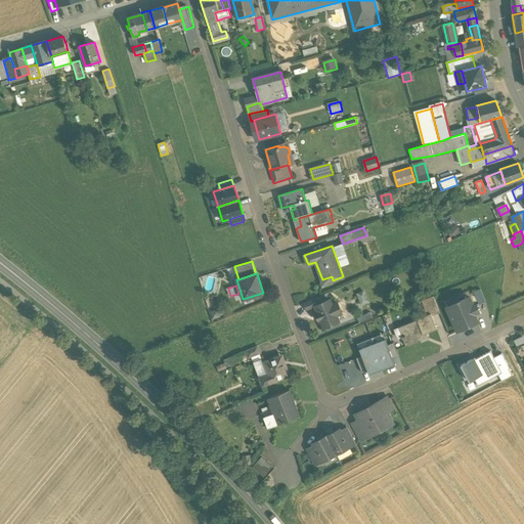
[(365,290),(357,293),(361,304),(369,301),(365,290)]
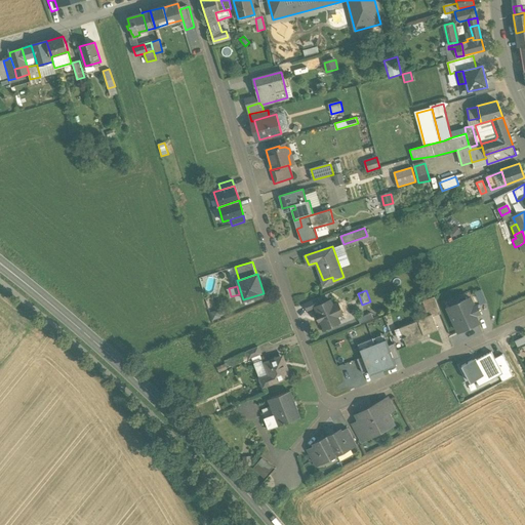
[(481,290),(475,293),(480,306),(486,303),(481,290)]
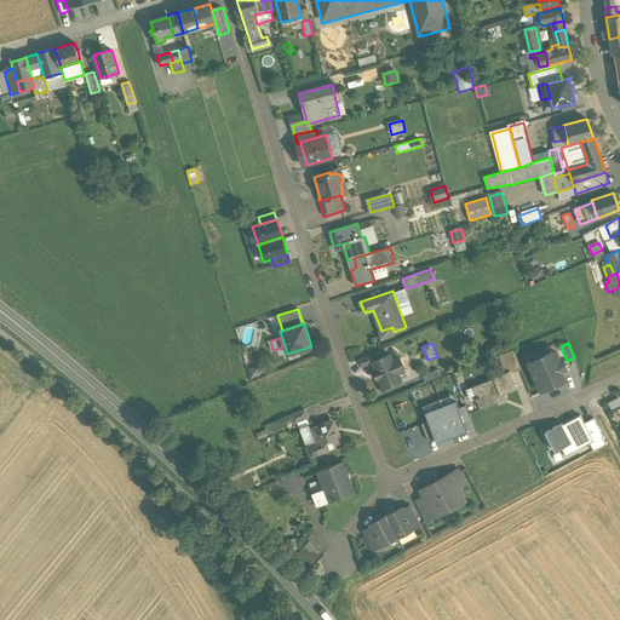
[(514,350),(499,356),(506,372),(510,371),(511,373),(520,369),(514,350)]
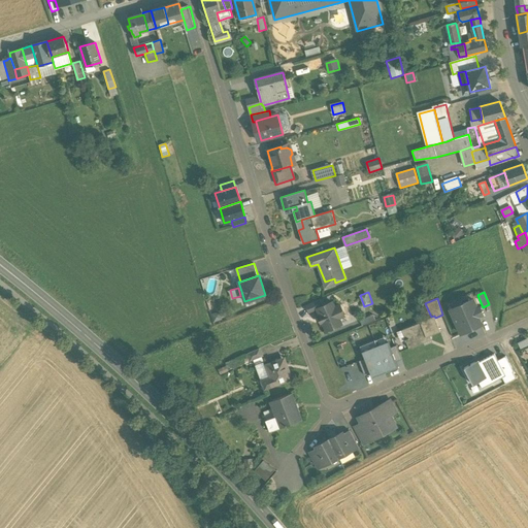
[(320,299),(305,305),(308,314),(318,309),(317,308),(323,306),(320,299)]
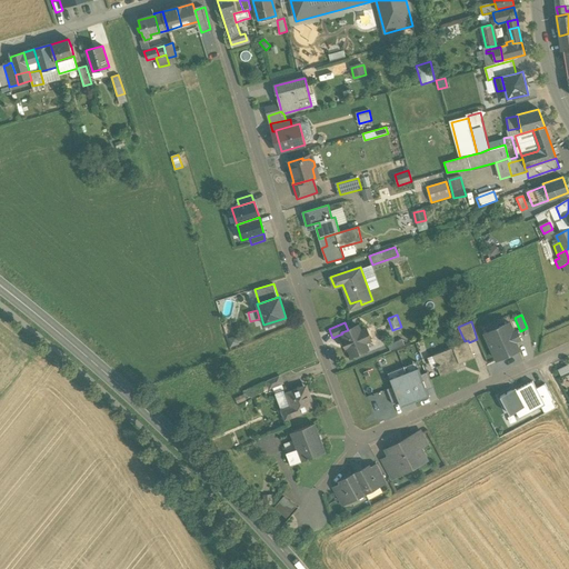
[(509,323),(486,333),(497,359),(518,350),(515,341),(520,339),(517,331),(513,332),(509,323)]
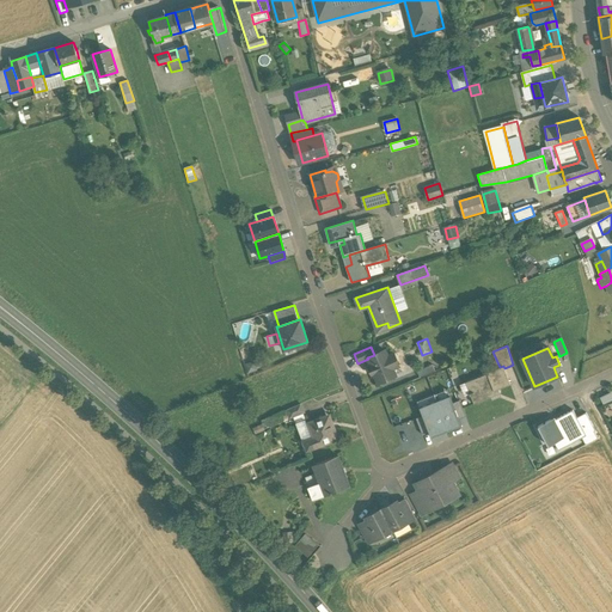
[(387,356),(385,350),(374,355),(367,357),(368,359),(372,366),(369,367),(372,373),(374,373),(378,383),(396,375),(392,368),(399,365),(395,354),(387,356)]
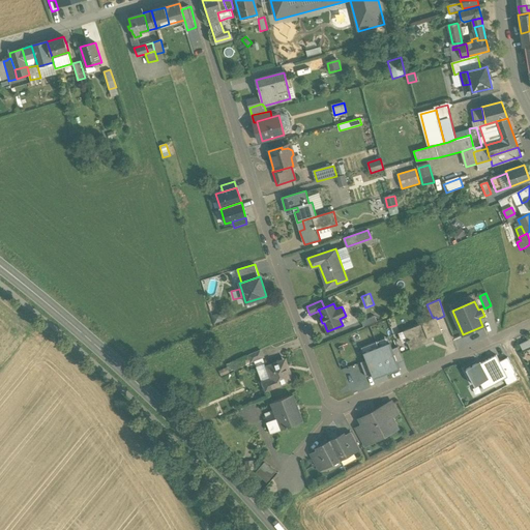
[(362,320),(363,325),(373,322),(372,317),(362,320)]
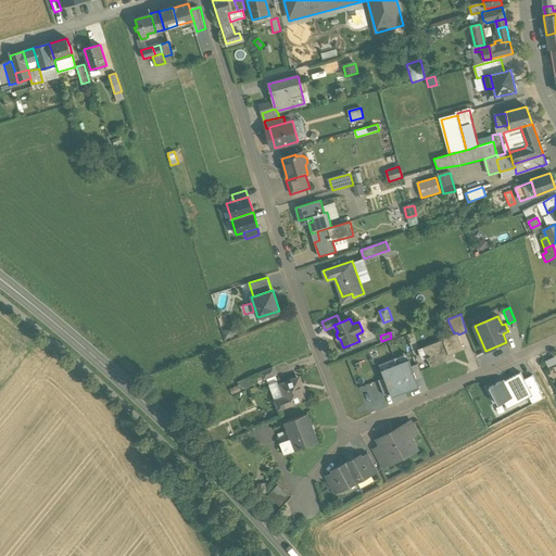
[(454,333),(443,338),(443,340),(424,348),(427,357),(426,357),(427,359),(428,359),(431,366),(446,361),(445,358),(453,356),(454,357),(455,356),(453,353),(464,349),(458,335),(457,332),(454,333)]
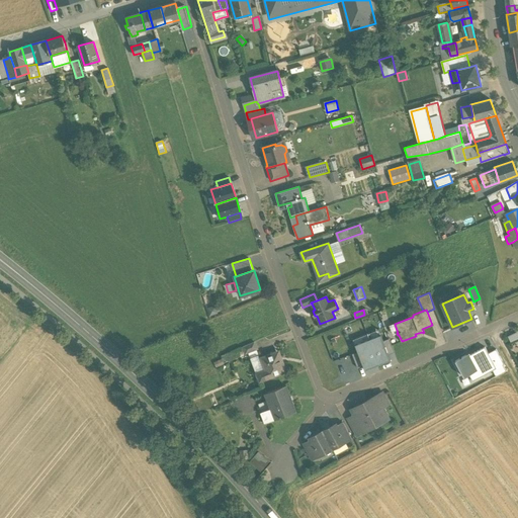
[(511,341),(517,338),(517,332),(509,336),(511,341)]
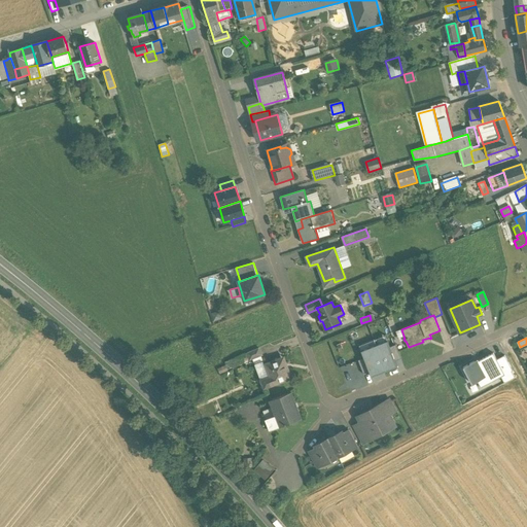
[(370,373),(372,377),(397,366),(395,361),(390,348),(388,341),(361,351),(364,358),(370,373)]
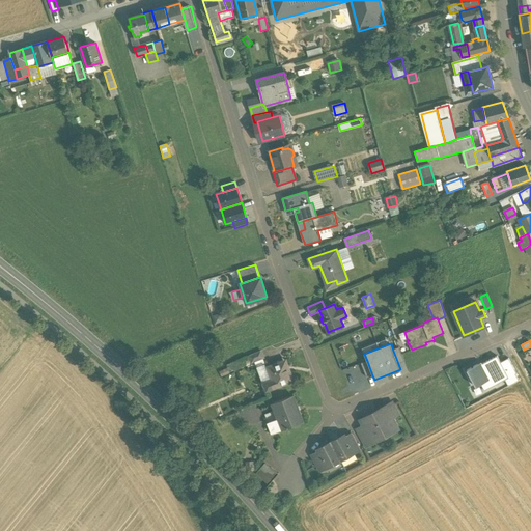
[(393,351),(398,364),(404,362),(399,348),(393,351)]
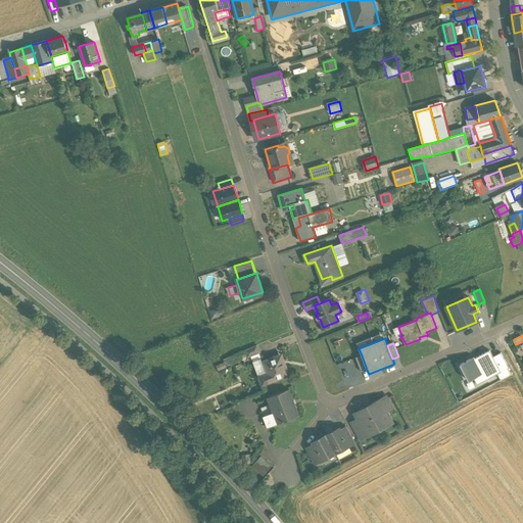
[(256,345),(245,350),(248,358),(259,352),(256,345)]
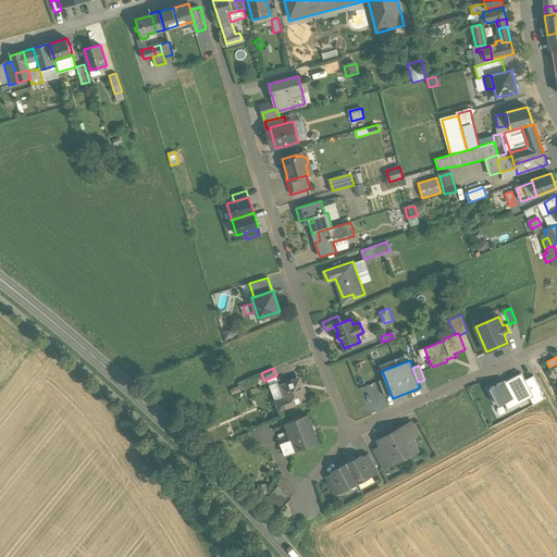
[(521,373),(504,383),(505,385),(504,386),(510,400),(505,403),(508,410),(530,398),(533,396),(524,380),(521,373)]
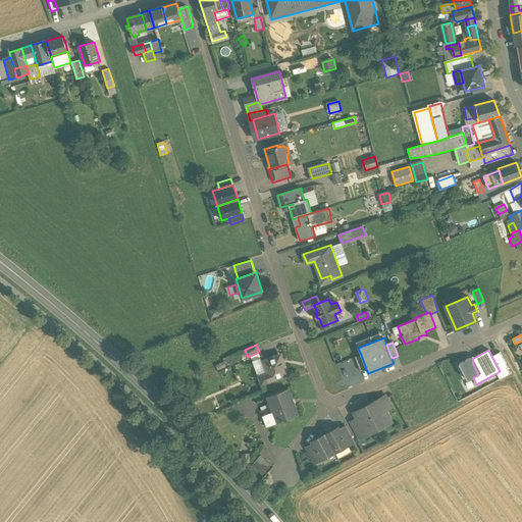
[(508,367),(500,352),(491,356),(500,371),(497,373),(500,379),(510,374),(507,368),(508,367)]
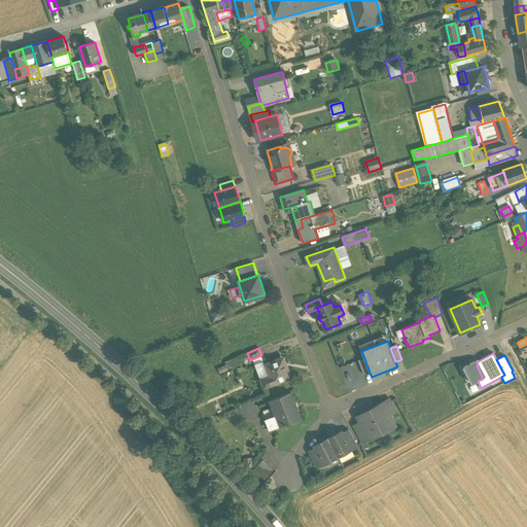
[(284,357),(265,364),(269,376),(273,385),(291,378),(284,357)]
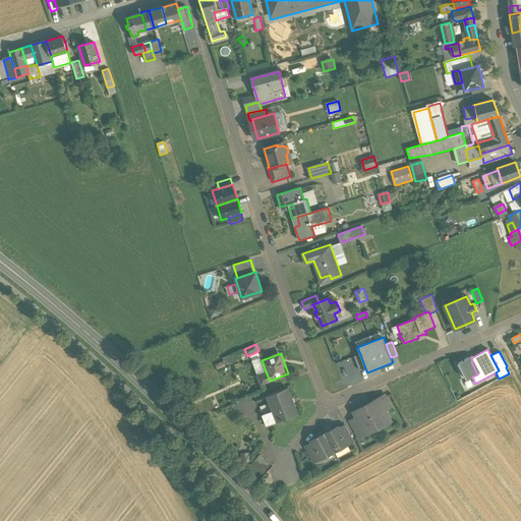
[(365,368),(360,354),(354,356),(360,371),(365,368)]
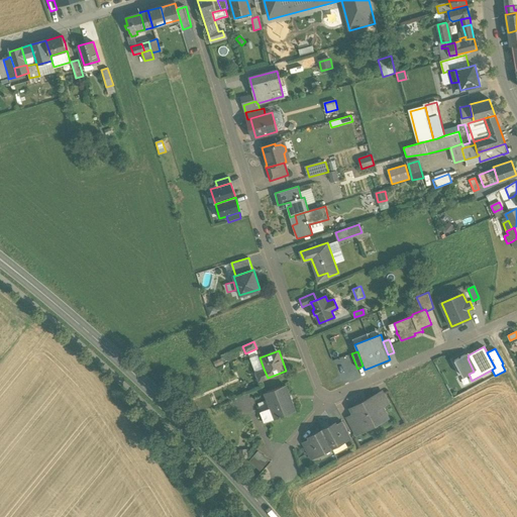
[(351,353),(332,359),(340,385),(359,379),(351,353)]
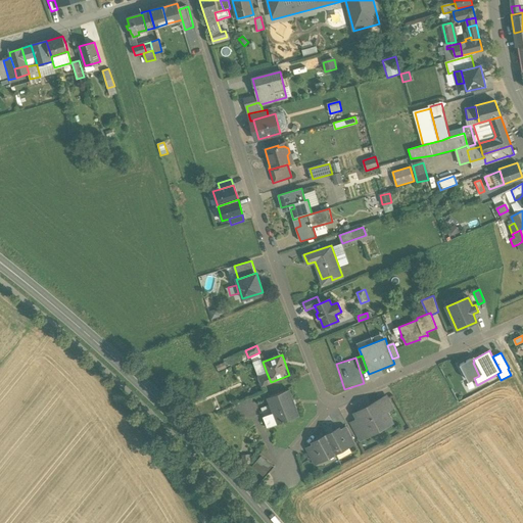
[(260,359),(253,362),(258,377),(267,373),(263,362),(262,362),(260,359)]
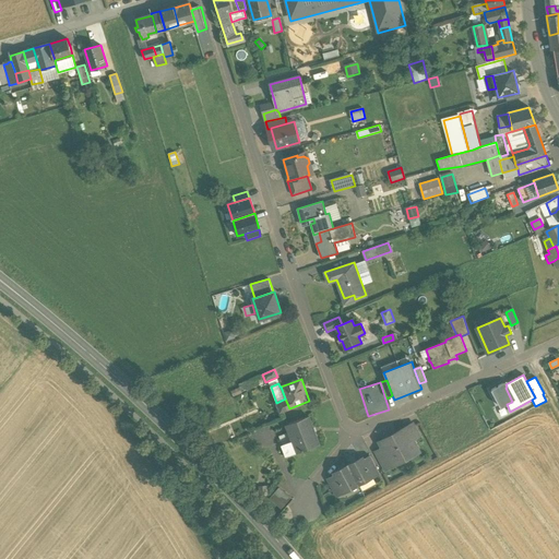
[(502,383),(491,390),(501,407),(507,404),(512,402),(506,388),(502,383)]
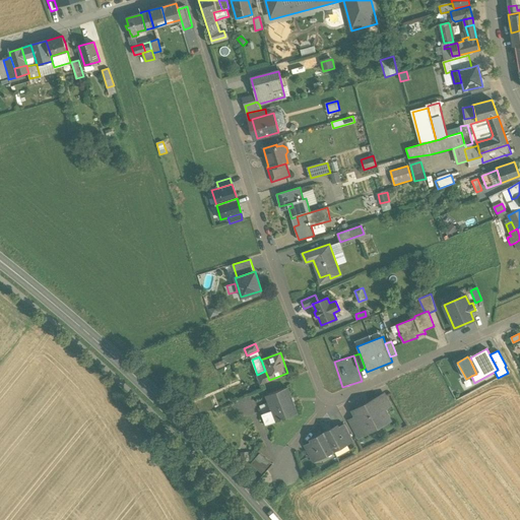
[(257,375),(260,384),(269,380),(265,371),(257,375)]
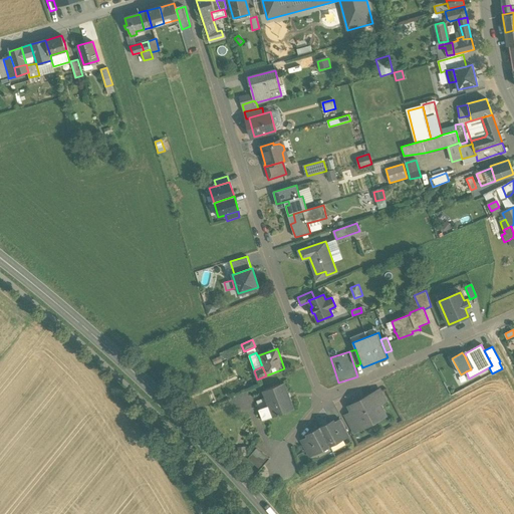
[(284,382),(263,391),(268,406),(272,416),(273,417),(293,409),(284,382)]
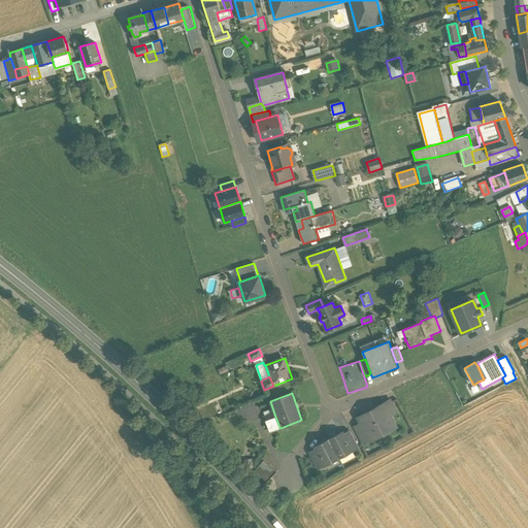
[(391,402),(385,405),(390,416),(396,411),(391,402)]
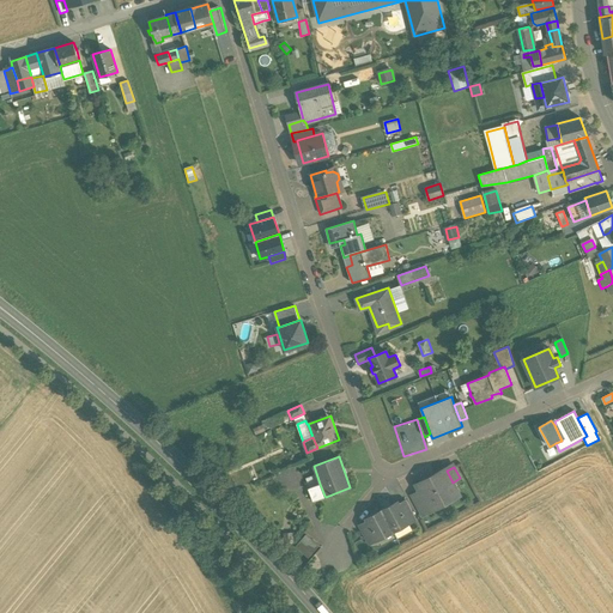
[(436,477),(417,487),(419,491),(411,496),(422,515),(443,503),(444,505),(460,496),(453,483),(447,471),(445,468),(435,474),(436,477)]
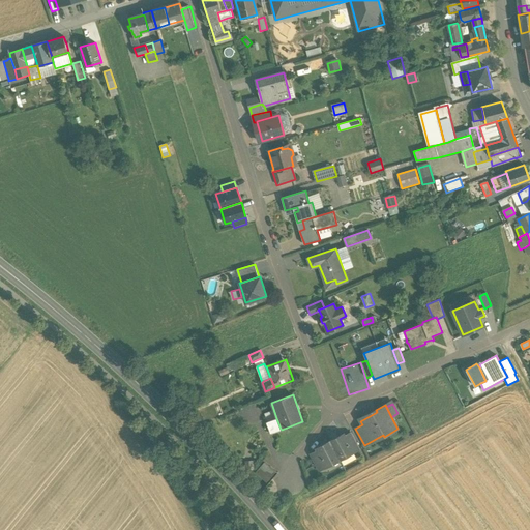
[(276,418),(267,422),(271,433),(281,429),(276,418)]
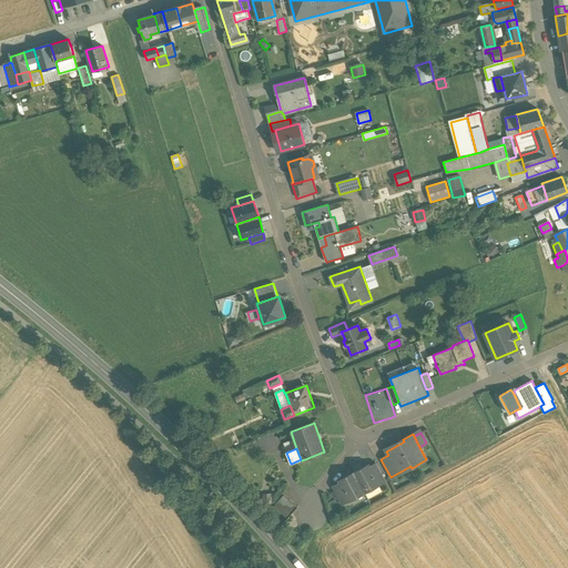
[(386,480),(376,464),(369,467),(378,485),(386,480)]
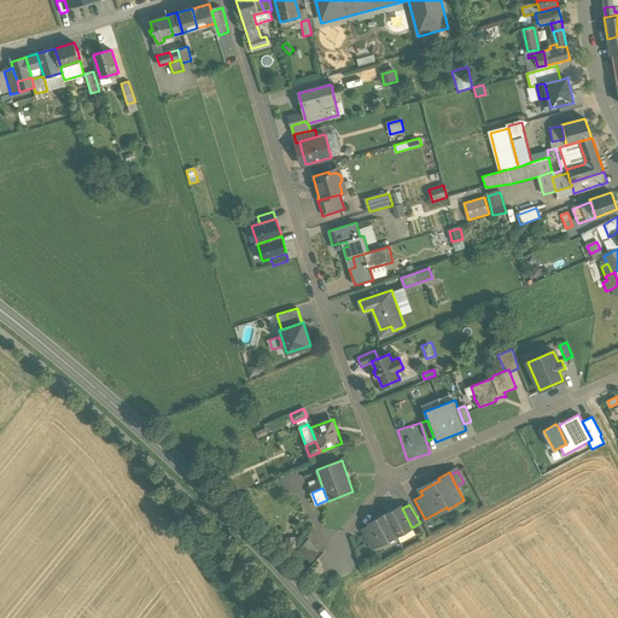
[(401,506),(385,514),(396,536),(412,528),(402,508),(401,506)]
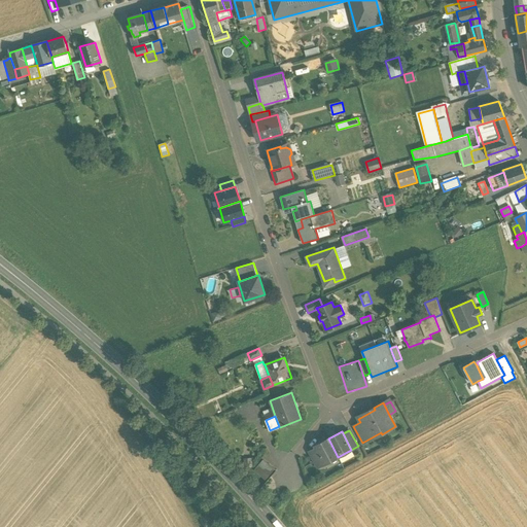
[(338,457),(328,438),(314,446),(317,451),(324,464),(338,457)]
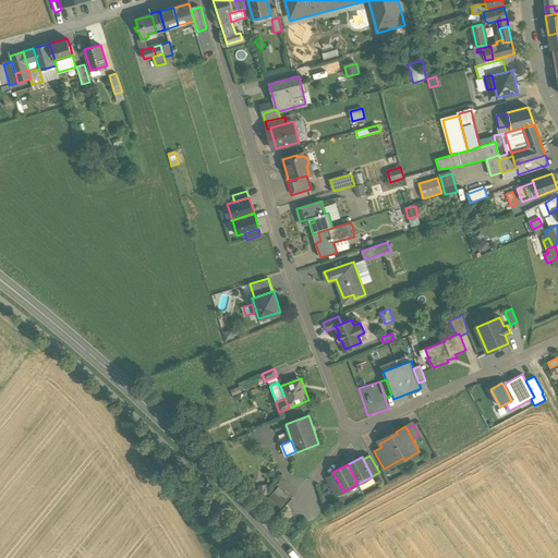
[(336,477),(329,481),(337,495),(343,492),(336,477)]
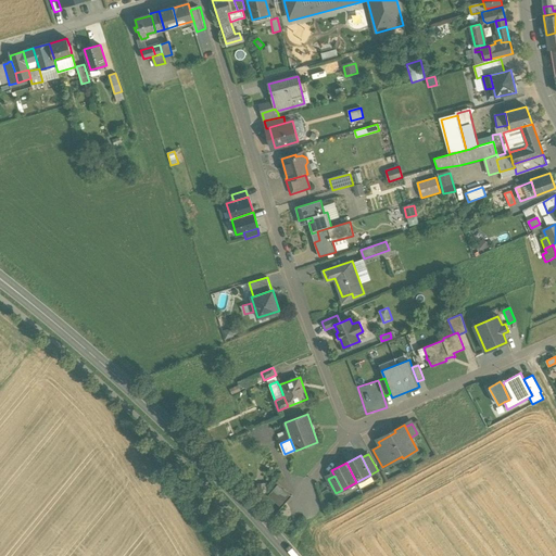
[(290,495),(278,484),(268,495),(280,506),(290,495)]
